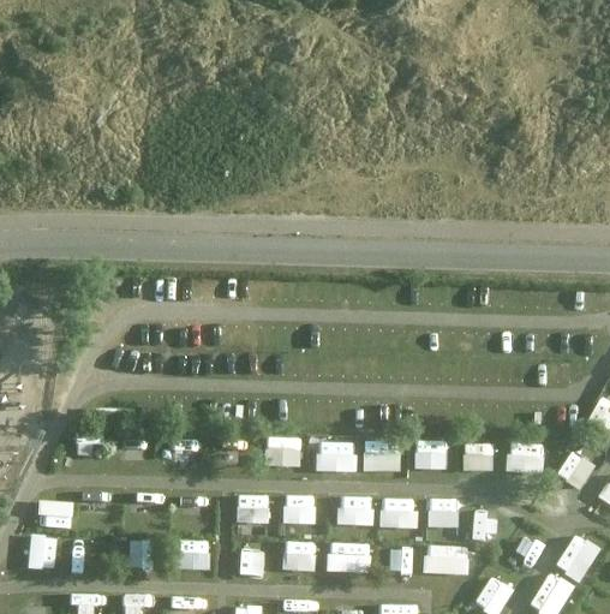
[(609,405),(599,400),(588,423),(606,433),(609,425),(609,405)]
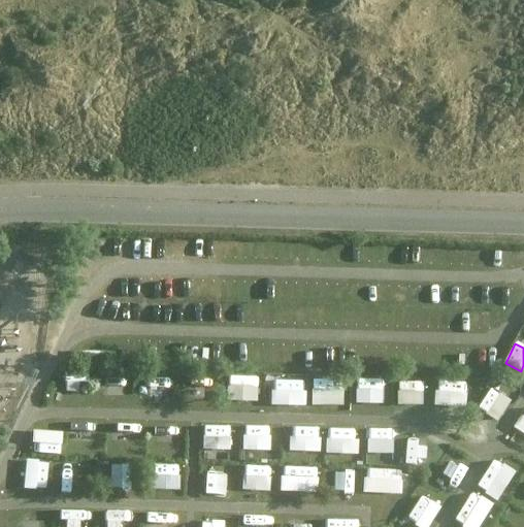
[(257,399),(258,374),(228,373),(228,399),(257,399)]
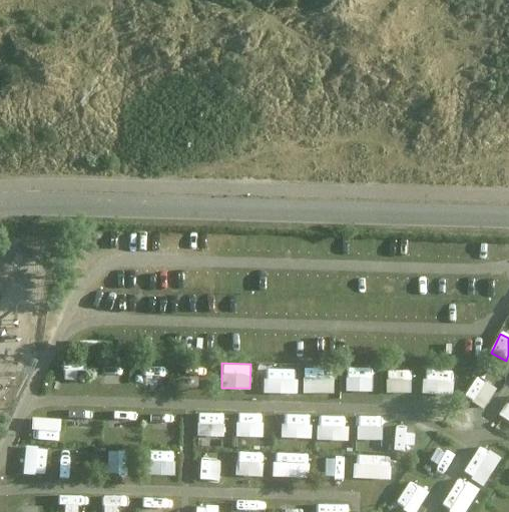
[(303,392),(333,393),(334,367),(304,366),(303,392)]
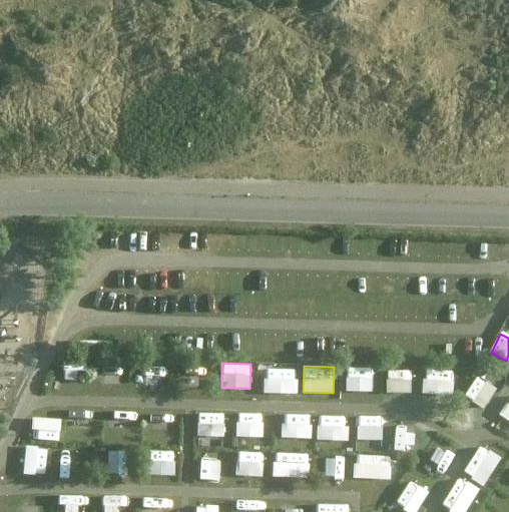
[(264,393),(297,393),(297,367),(265,367),(264,393)]
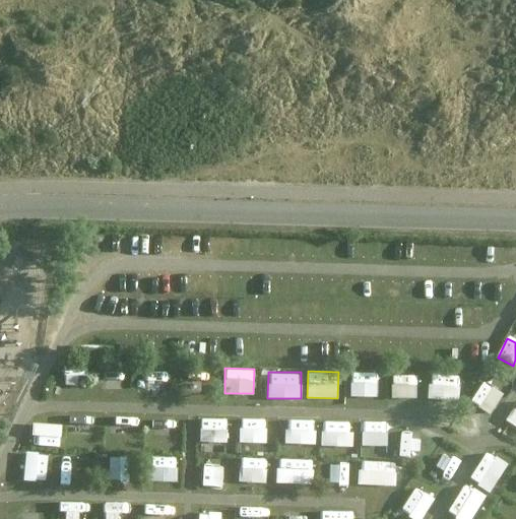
[(350,395),(377,395),(377,372),(350,372),(350,395)]
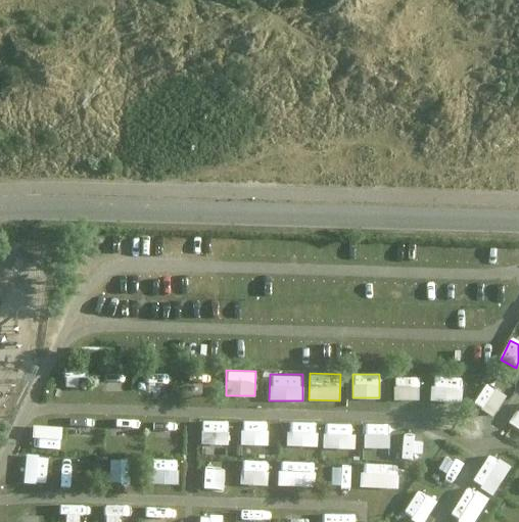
[(432,375),(432,401),(463,401),(463,376),(432,375)]
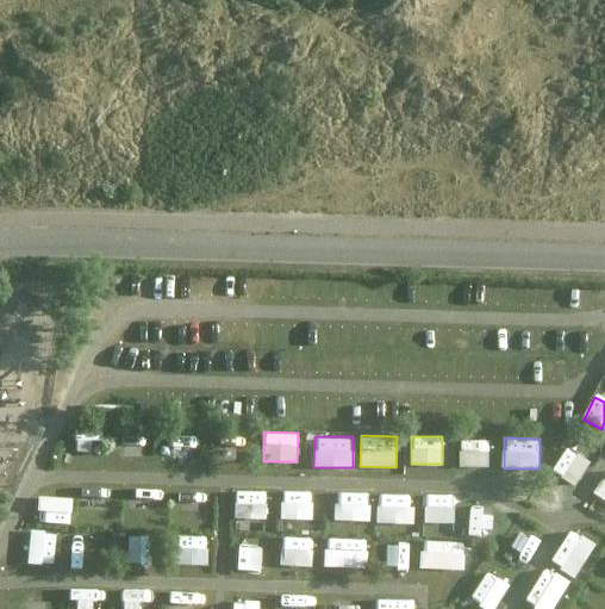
[(488,466),(490,439),(461,439),(461,466),(488,466)]
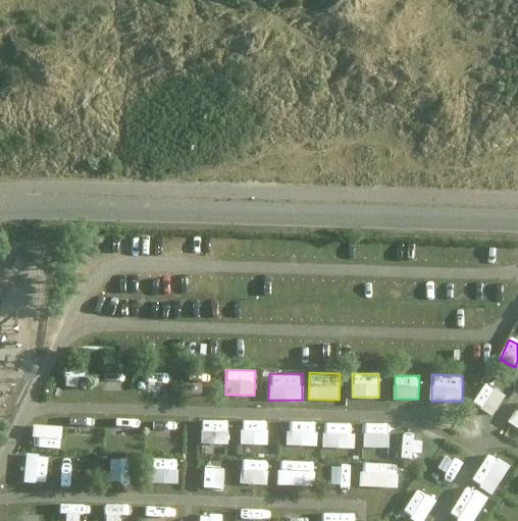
[(494,416),(506,394),(485,382),(473,404),(494,416)]
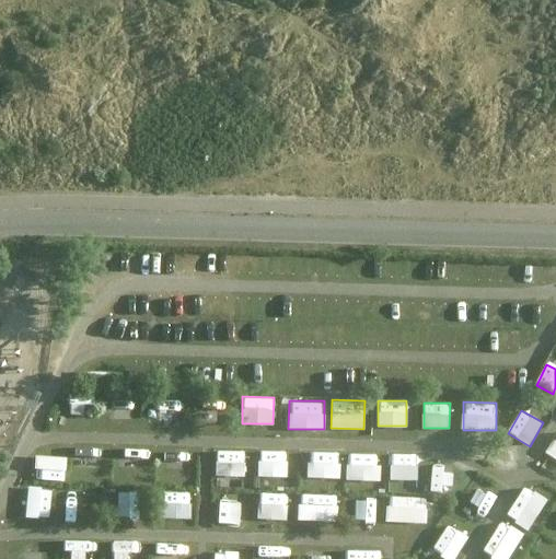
[(555,437),(545,453),(555,458),(555,437)]
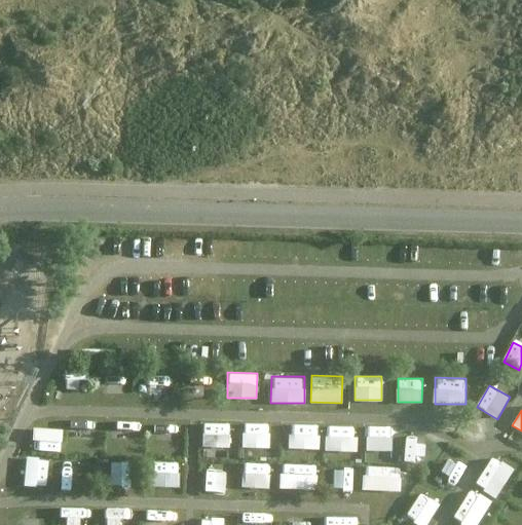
[(202,446),(229,447),(229,423),(203,422),(202,446)]
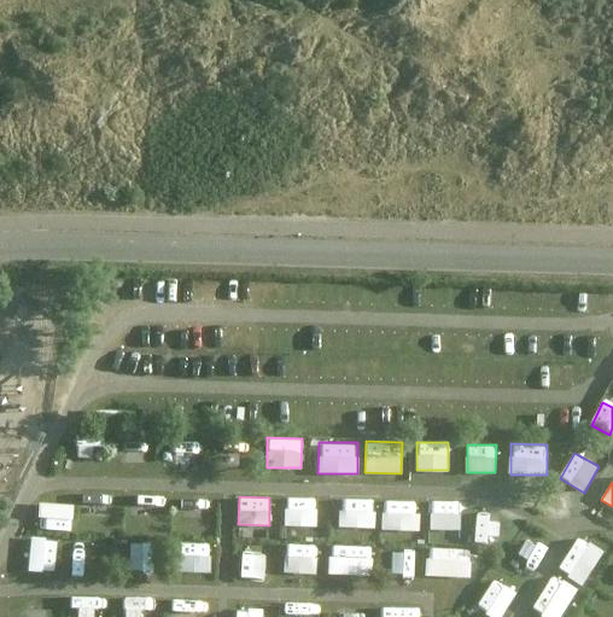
[(285,525),(325,527),(325,499),(286,498),(285,525)]
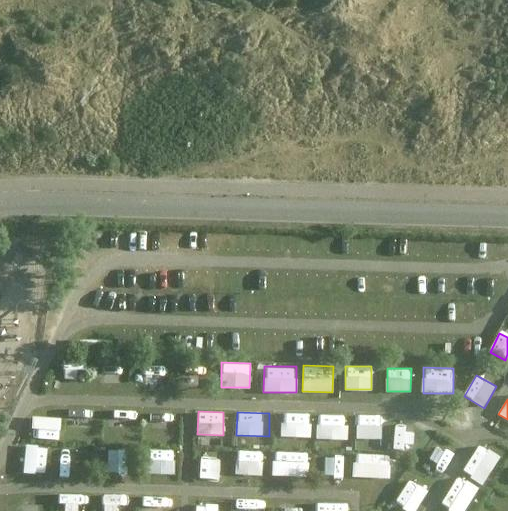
[(277,412),(277,423),(302,424),(302,413),(277,412)]
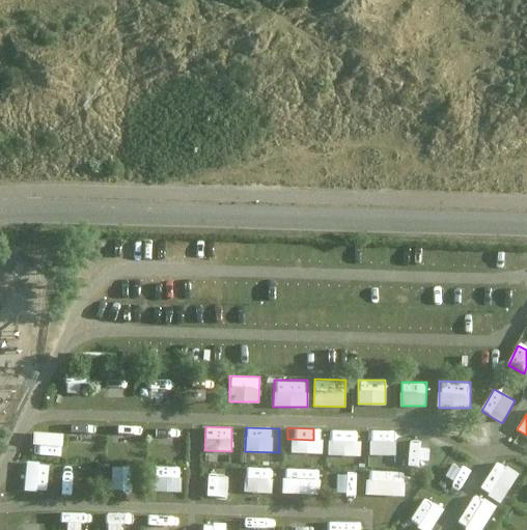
[(331,429),(331,440),(357,440),(357,429),(331,429)]
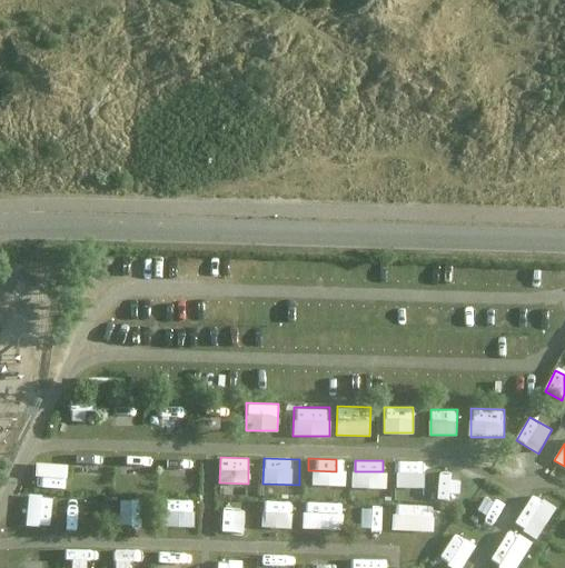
[(396,487),(425,487),(425,460),(396,460),(396,487)]
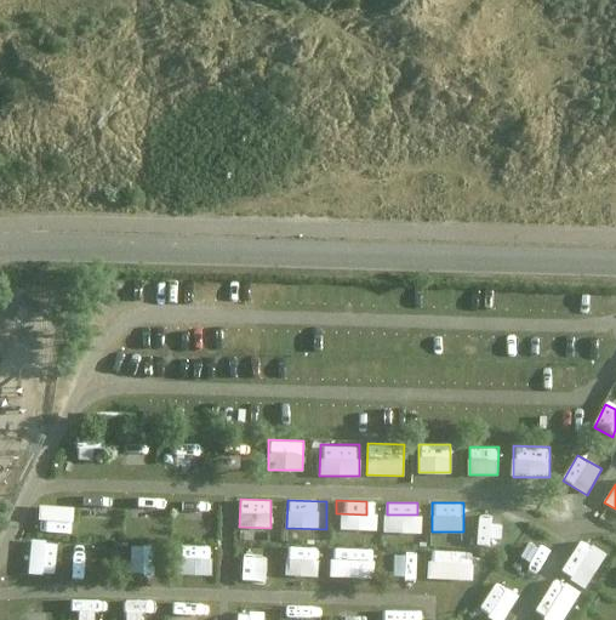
[(39,505),(39,532),(73,532),(73,505),(39,505)]
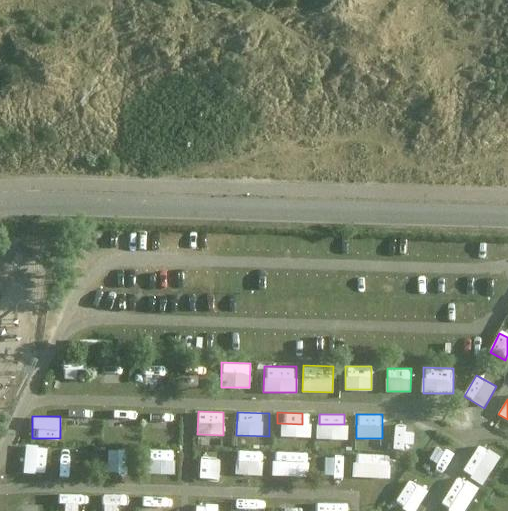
[(396,429),(393,448),(412,450),(414,431),(396,429)]
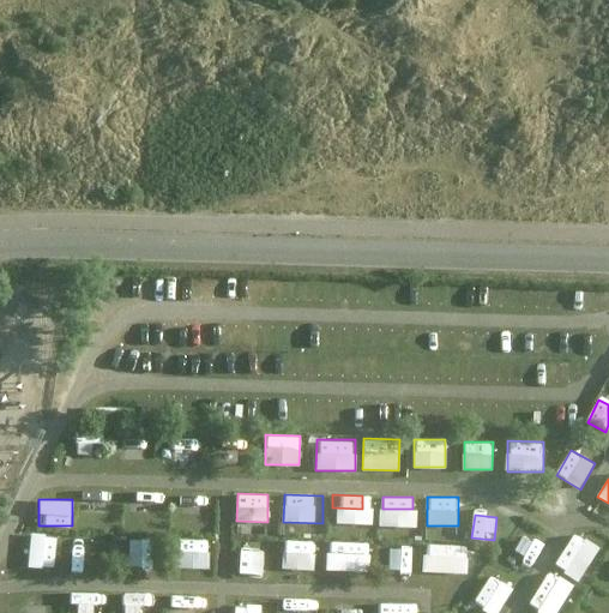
[(55,566),(55,534),(29,533),(28,566),(55,566)]
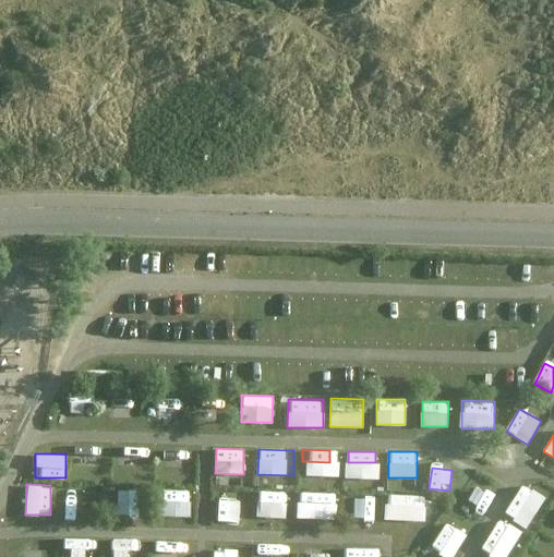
[(521,486),(505,512),(525,524),(540,497),(521,486)]
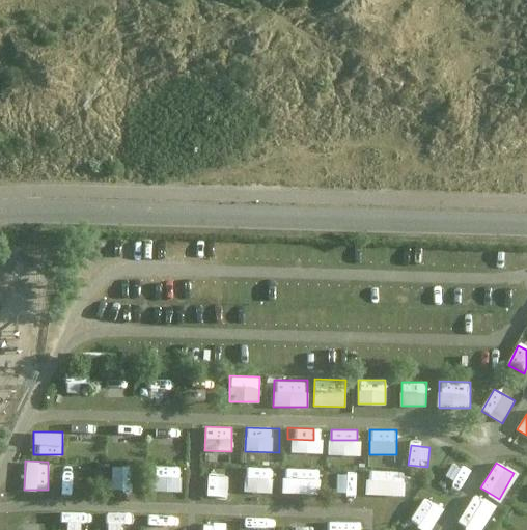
[(245,466),(245,492),(271,493),(272,467),(245,466)]
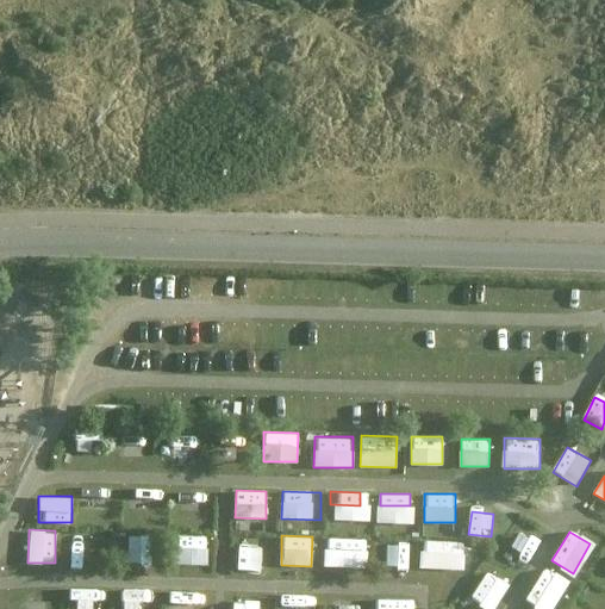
[(368,567),(368,538),(325,538),(325,566),(368,567)]
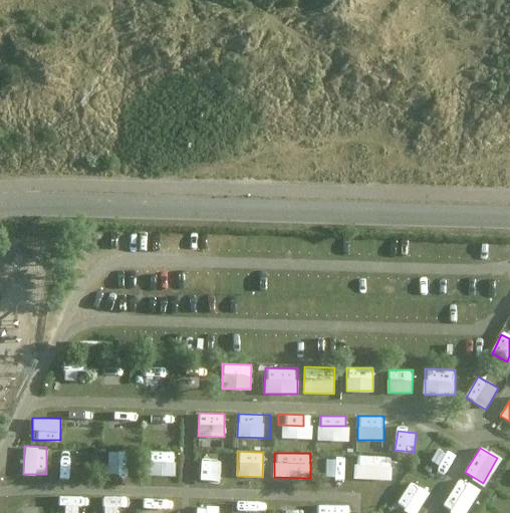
[(392,479),(392,455),(354,455),(355,479),(392,479)]
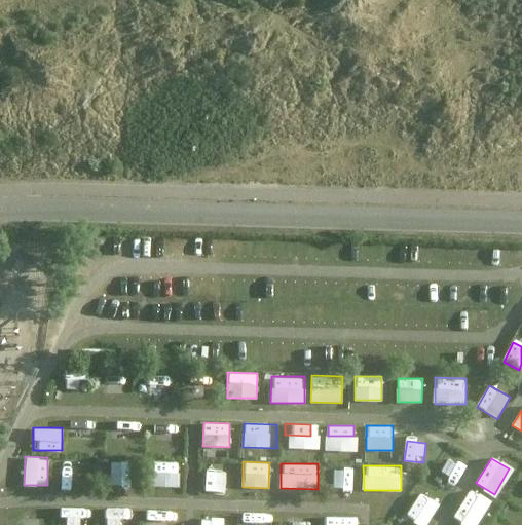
[(451,518),(460,524),(477,524),(492,502),(472,488),(451,518)]
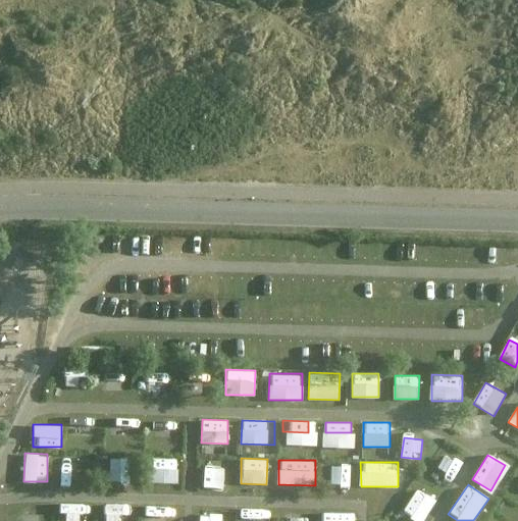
[(404,515),(418,520),(424,520),(435,498),(415,489),(404,515)]
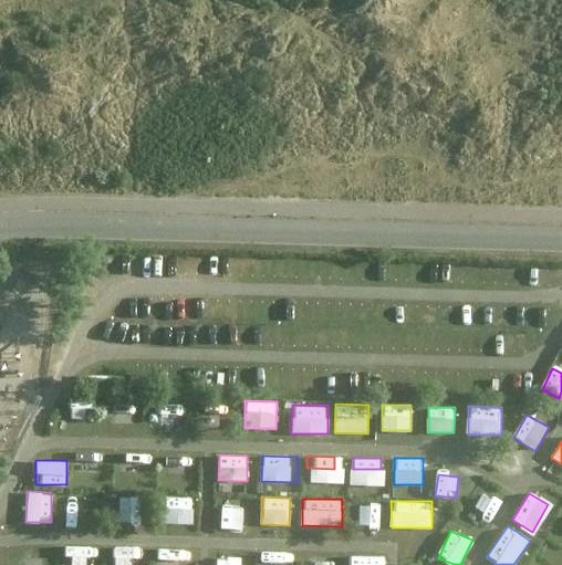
[(347,555),(346,564),(384,564),(385,555),(347,555)]
